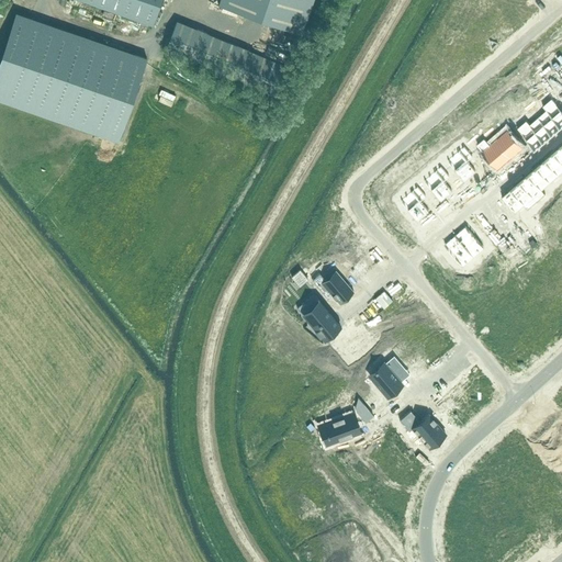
[(79,0),(153,25),(160,0),(79,0)]
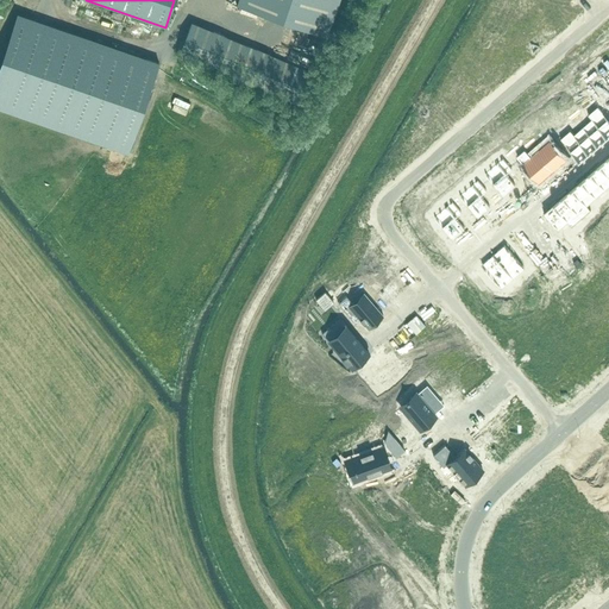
[(338,0),(237,0),(236,5),(326,36),(338,0)]
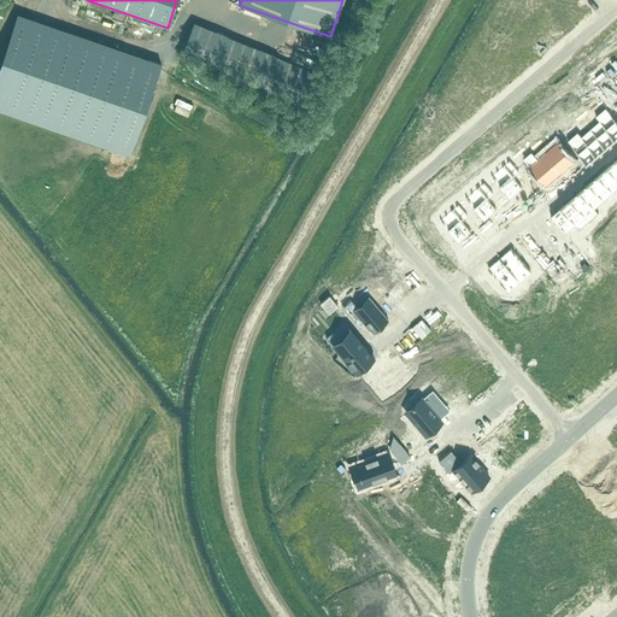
[(0,59),(0,109),(128,154),(159,63),(16,13),(0,59)]
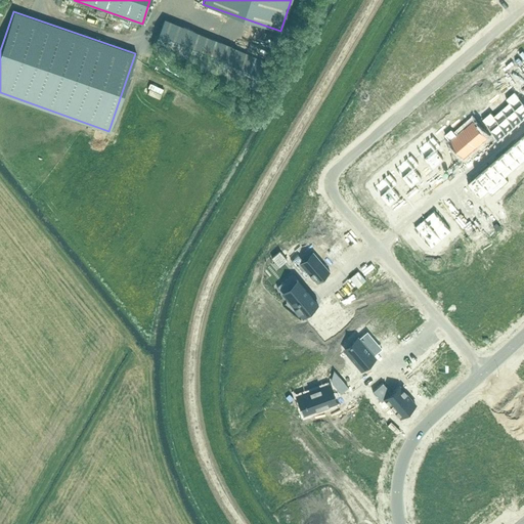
[(257,90),(268,61),(164,18),(151,47),(257,90)]
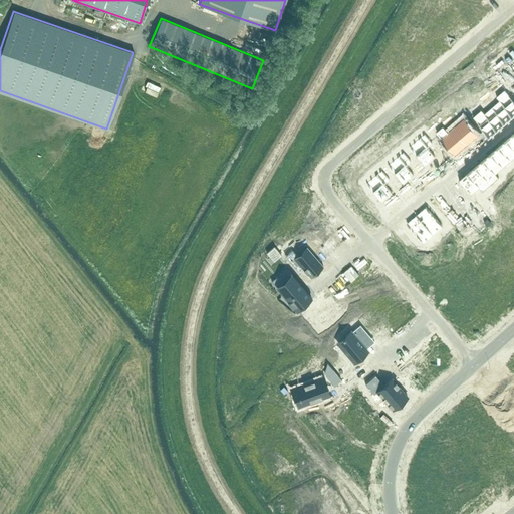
[(499,99),(512,114),(513,112),(513,99),(504,88),(496,96),(499,99)]
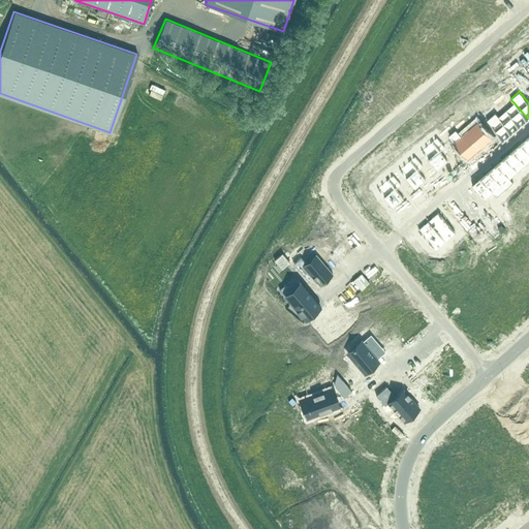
[(514,102),(506,110),(519,124),(527,118),(514,102)]
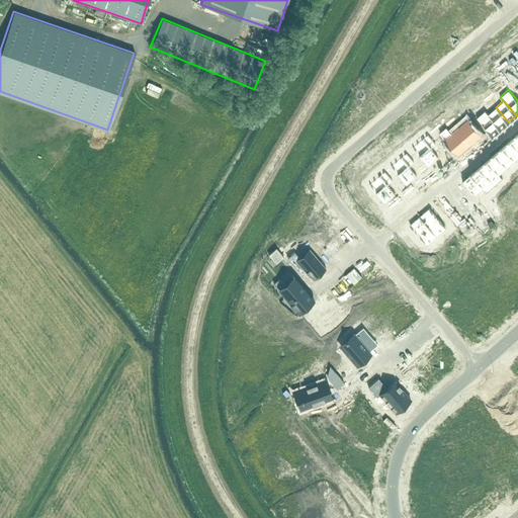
[(488,113),(501,128),(508,121),(496,107),(488,113)]
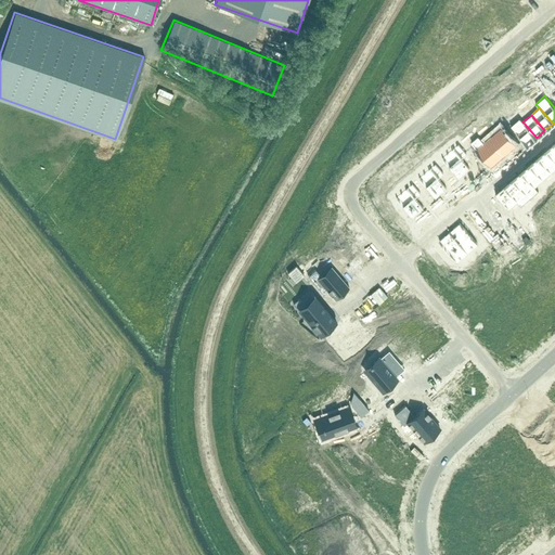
[(519,117),(511,126),(528,145),(537,138),(523,121),(519,117)]
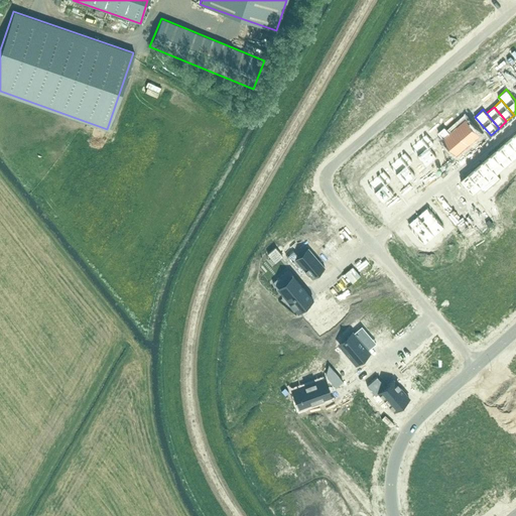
[(439,111),(434,116),(440,123),(446,118),(439,111)]
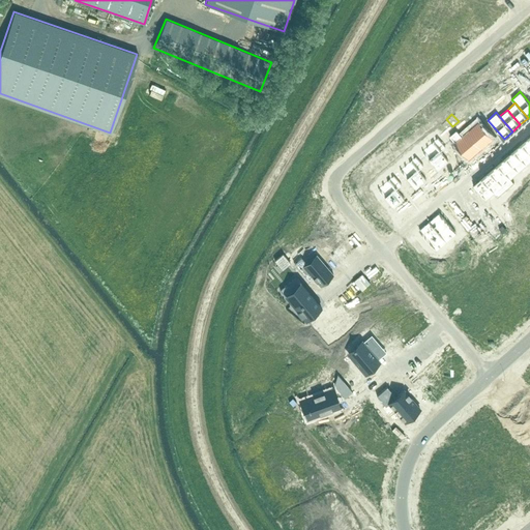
[(471,127),(466,130),(480,148),(493,138),(486,129),(489,125),(480,115),(476,119),(473,116),(466,122),(471,127)]
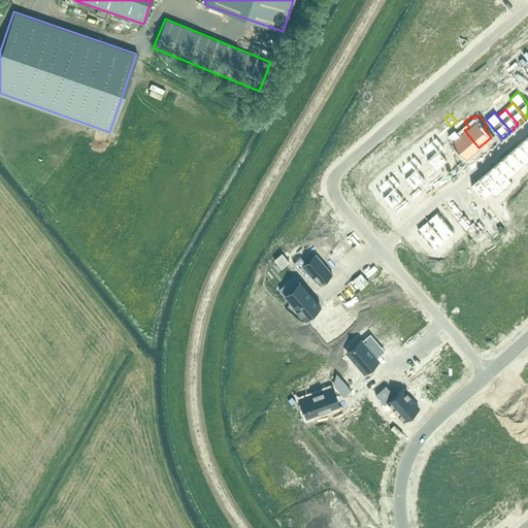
[(437,125),(432,129),(438,135),(442,131),(437,125)]
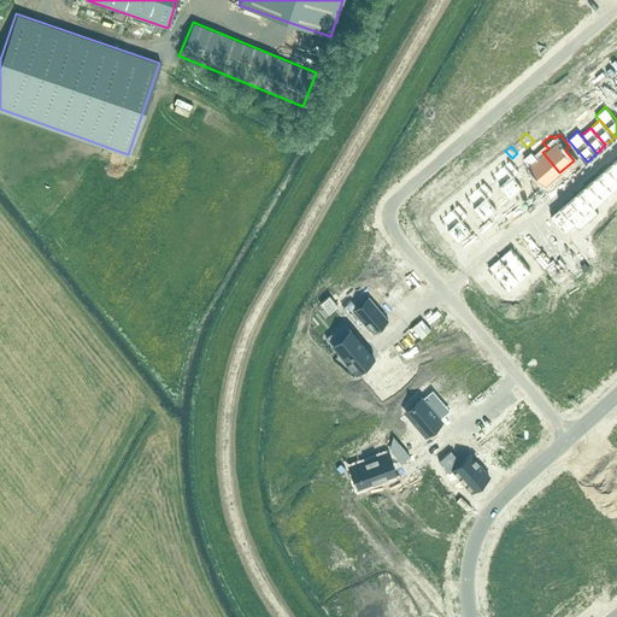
[(532,151),(523,158),(546,183),(559,172),(542,152),(536,158),(532,151)]
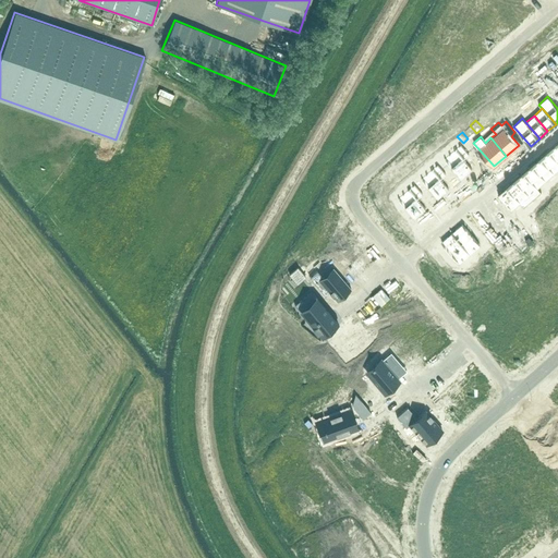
[(557,143),(557,142),(548,149),(557,160),(557,143)]
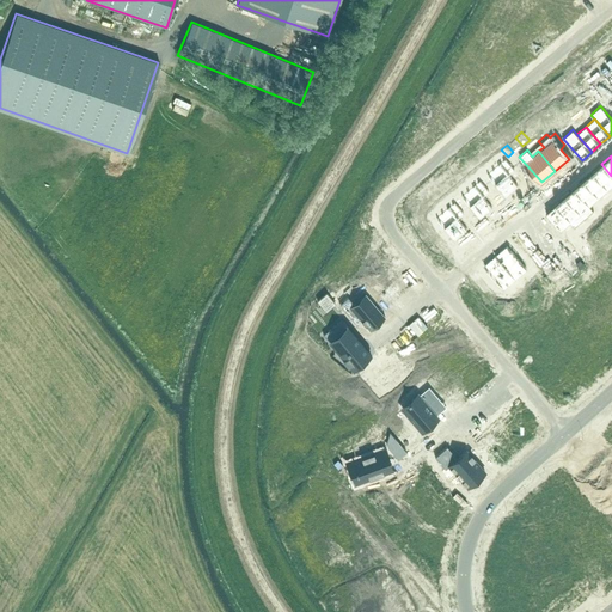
[(506,158),(487,173),(506,196),(518,185),(508,173),(514,169),(506,158)]
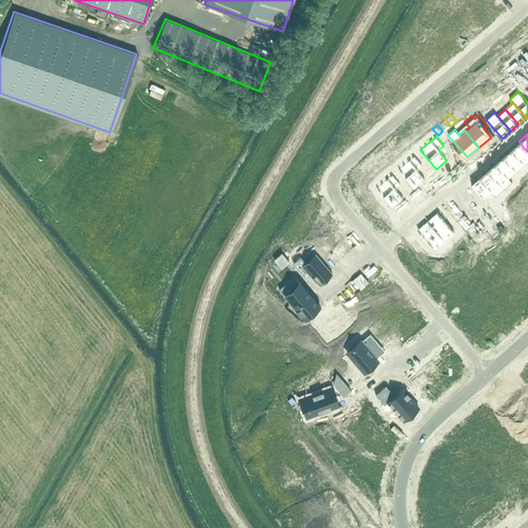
[(527,152),(519,141),(512,149),(524,164),(527,160),(527,152)]
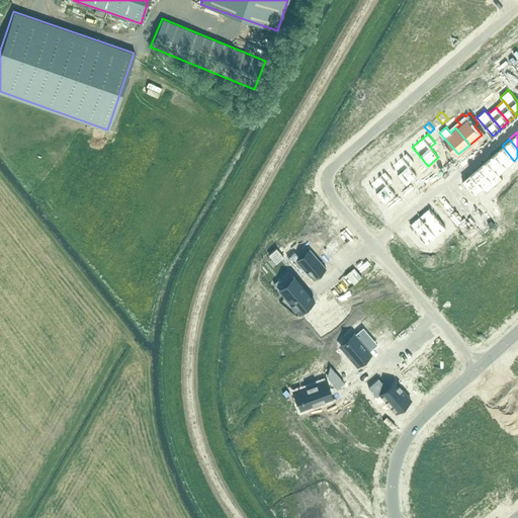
[(502,146),(494,152),(507,167),(514,161),(502,146)]
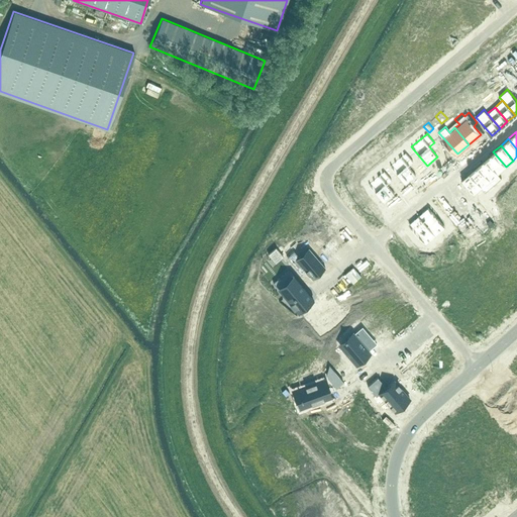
[(405,151),(390,165),(405,184),(416,175),(408,165),(413,161),(405,151)]
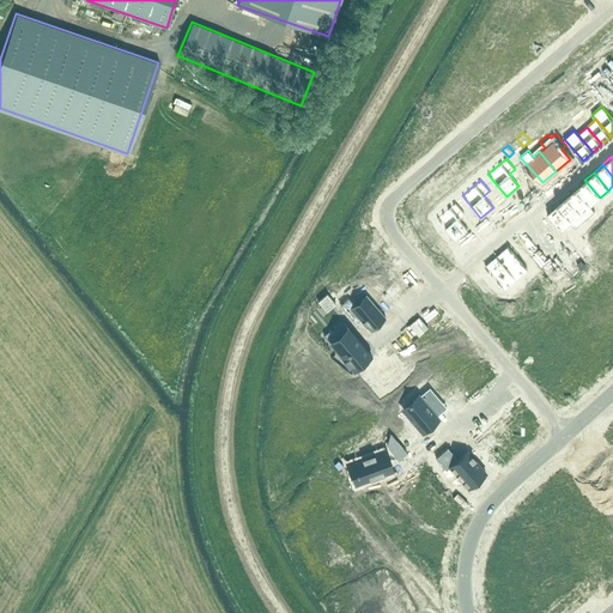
[(584,180),(575,188),(590,206),(600,198),(584,180)]
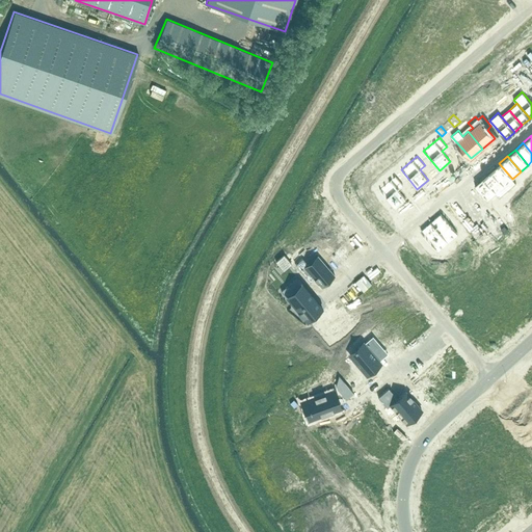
[(499,163),(490,170),(507,189),(515,183),(512,179),(499,163)]
